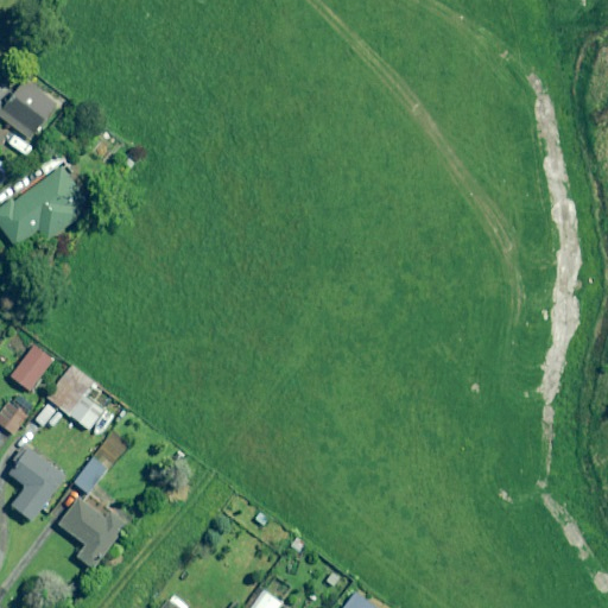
[(56,105),(24,81),(16,92),(1,81),(0,82),(0,116),(31,139),(56,105)]
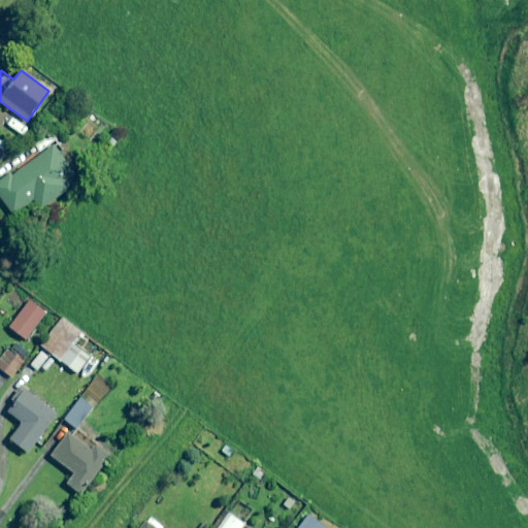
[(83,179),(56,142),(0,182),(0,197),(12,216),(34,200),(40,209),(83,179)]
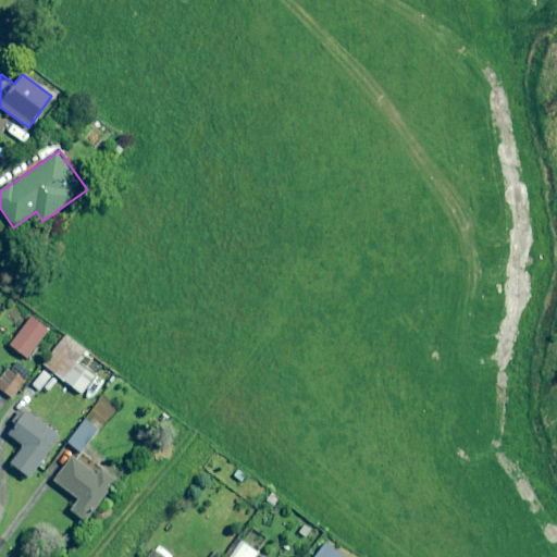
[(49,331),(32,318),(10,345),(27,359),(49,331)]
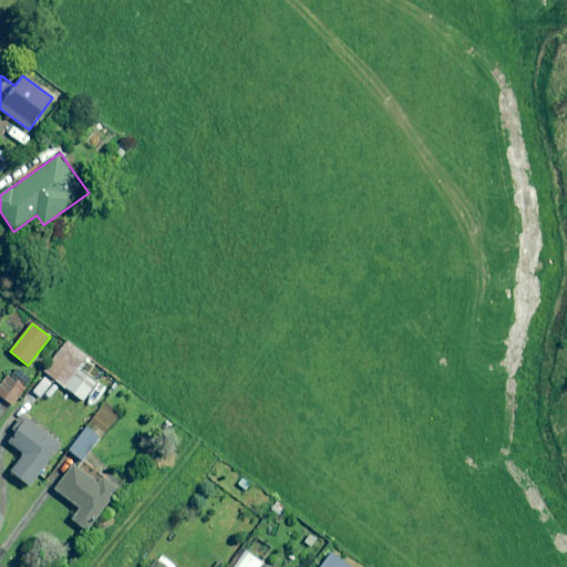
[(85,357),(65,342),(43,371),(83,401),(96,383),(76,368),(85,357)]
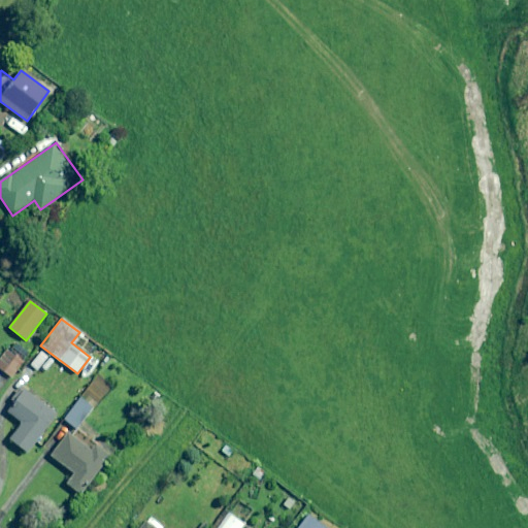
[(24,359),(8,348),(0,359),(0,369),(11,377),(24,359)]
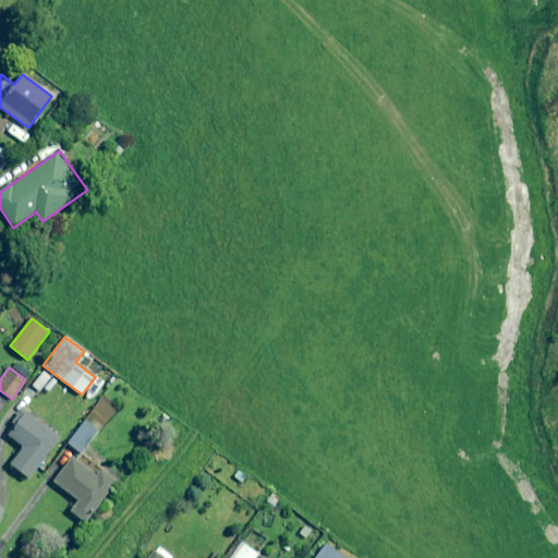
[(58,437),(23,411),(5,434),(23,447),(10,464),(28,477),(58,437)]
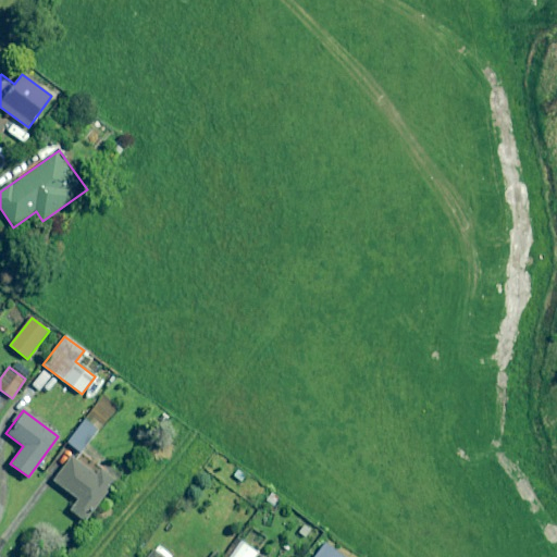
[(98,430),(85,420),(67,443),(81,453),(98,430)]
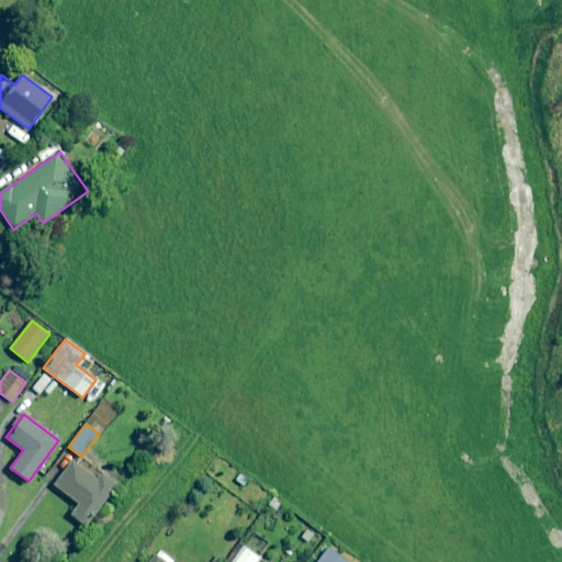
[(99,481),(71,461),(54,485),(79,504),(70,515),(85,526),(114,485),(103,476),(99,481)]
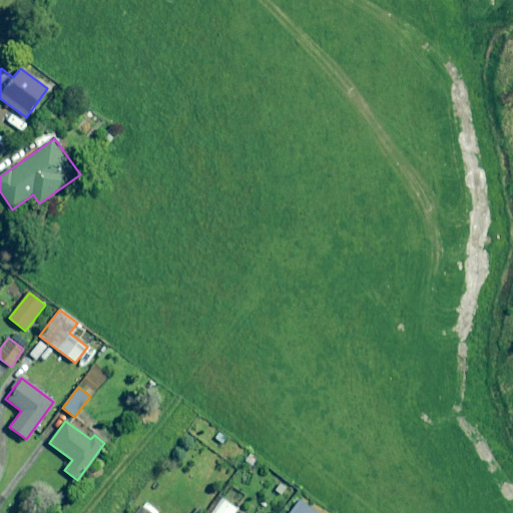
[(233,512),(237,509),(222,499),(211,512),(233,512)]
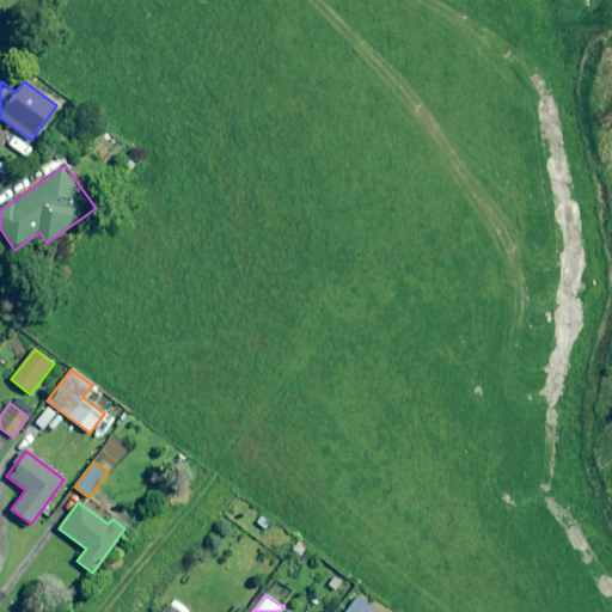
[(377,611),(357,597),(346,611),(377,611)]
